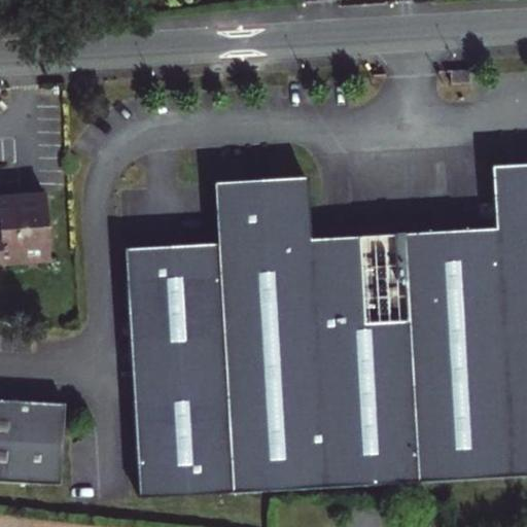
[(469,70),(450,71),(450,84),(469,84),(469,70)]
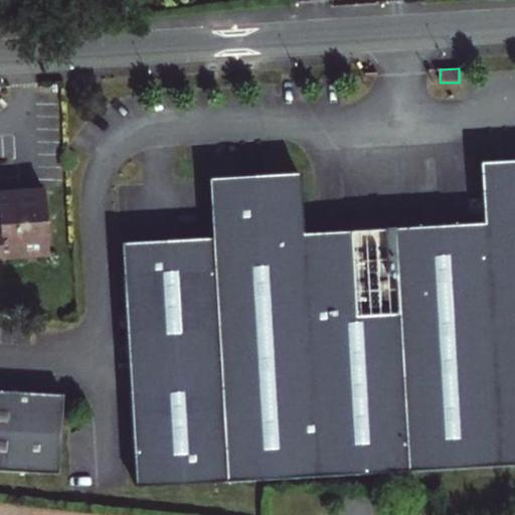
[(482,224),(393,229),(407,472),(514,466),(514,161),(479,164),(482,214),(482,224)]
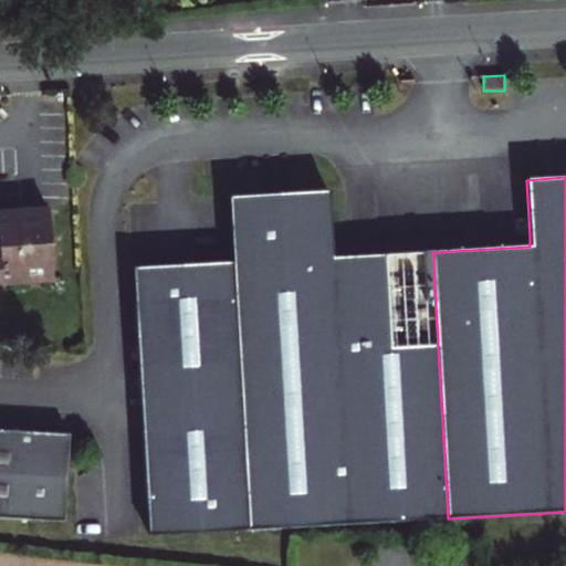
[(133,269),(148,536),(448,519),(432,252),(333,258),(333,247),(329,191),(229,197),(232,262),(133,269)]
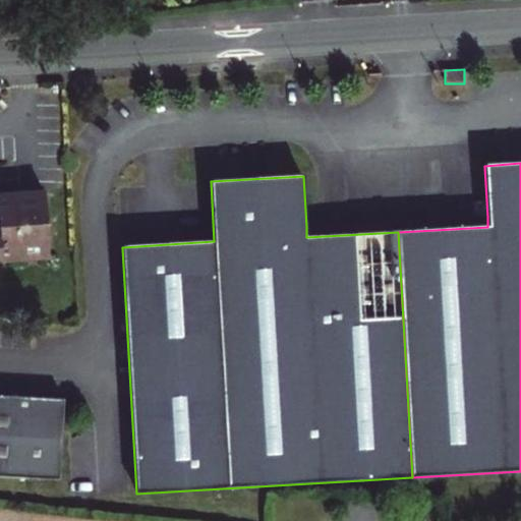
[(0,259),(0,261),(0,262),(49,258),(45,194),(0,196),(0,259)]
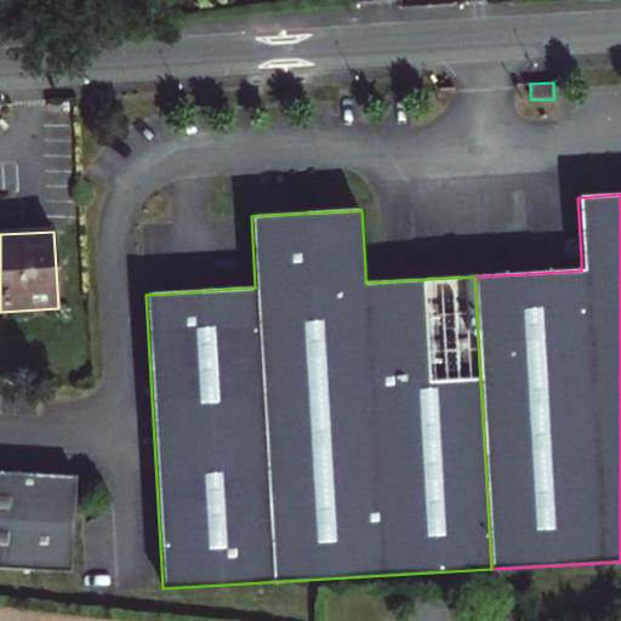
[(565,258),(473,265),(474,277),(581,271),(581,258),(565,258)]
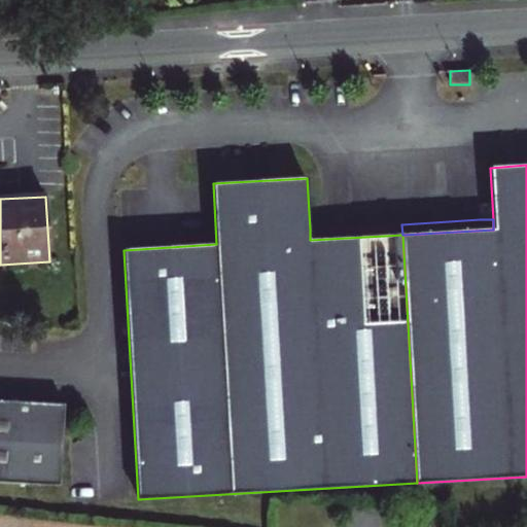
[(401,224),(310,230),(310,240),(402,235),(401,224)]
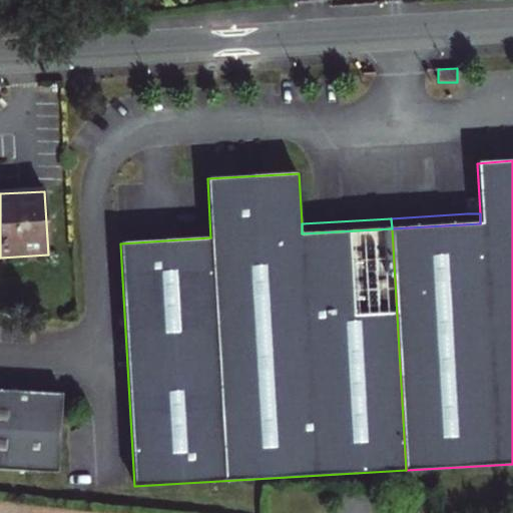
[(0,391),(0,470),(58,474),(62,395),(0,391)]
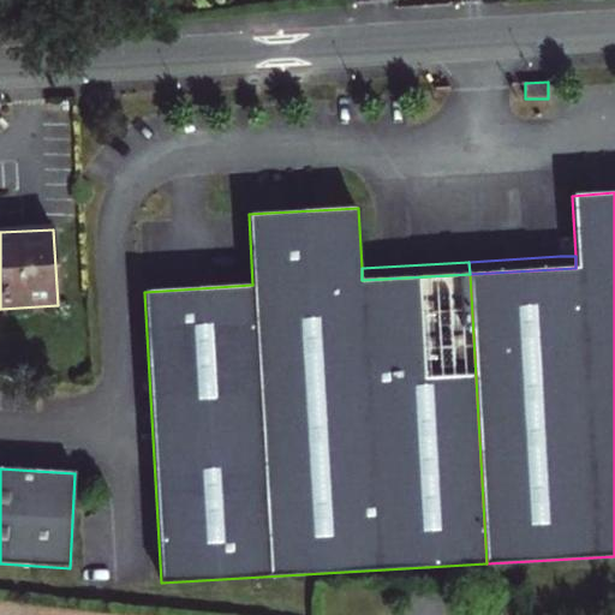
All buildings are outlined.
